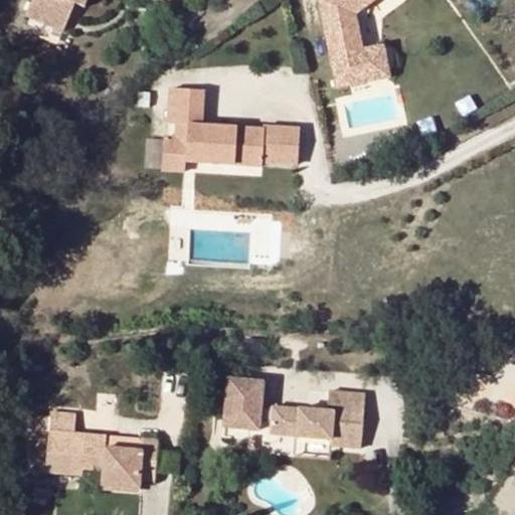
[(87,0),(31,0),(25,16),(63,32),(75,3),(84,7),(87,0)]
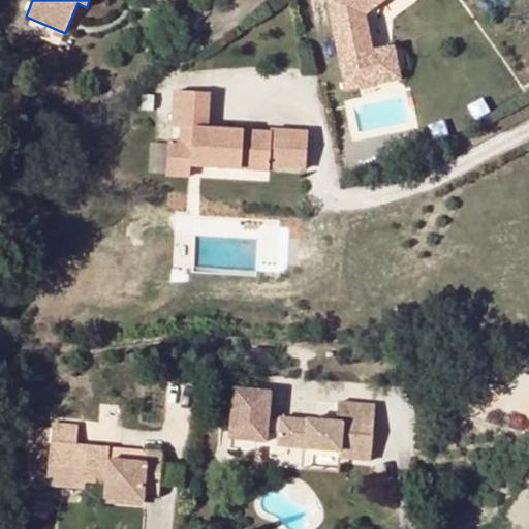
[(331,0),(329,2),(341,59),(371,53),(364,14),(368,10),(366,7),(375,0),(376,0),(378,3),(382,0),(331,0)]
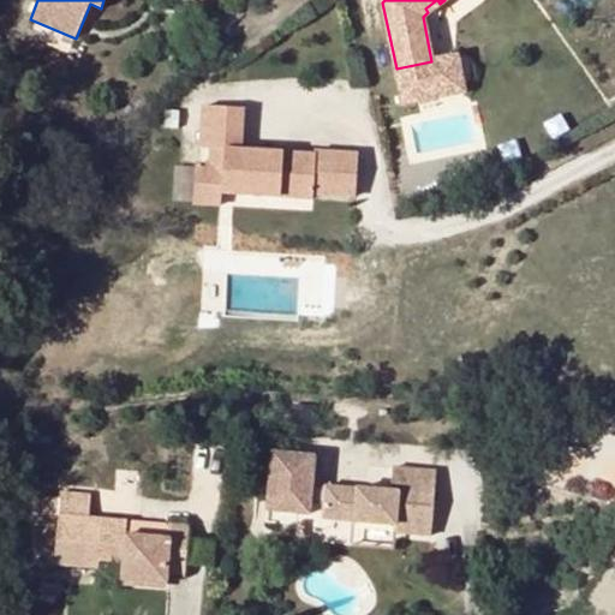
[(440,4),(437,0),(436,0),(425,9),(428,12),(440,4)]
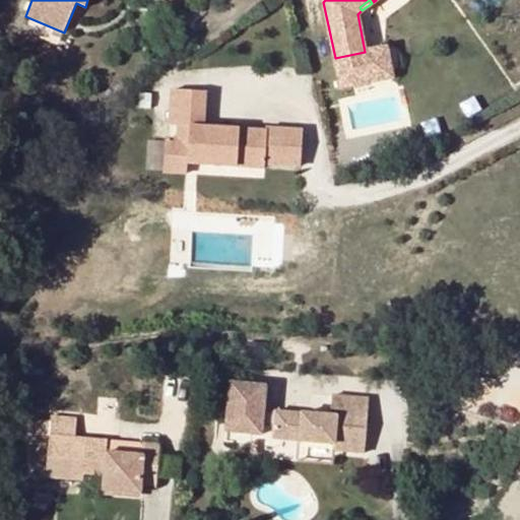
[(365,52),(335,58),(340,88),(392,78),(386,48),(365,52)]
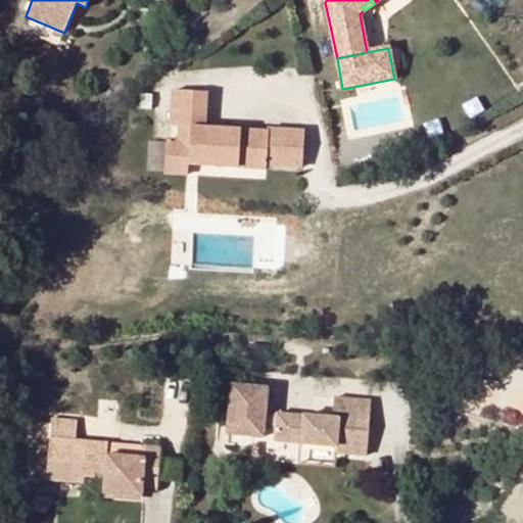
[(180,127),(179,141),(189,142),(188,164),(266,170),(266,165),(302,168),(304,133),(268,130),(268,133),(204,129),(206,93),(174,91),(171,127),(180,127)]
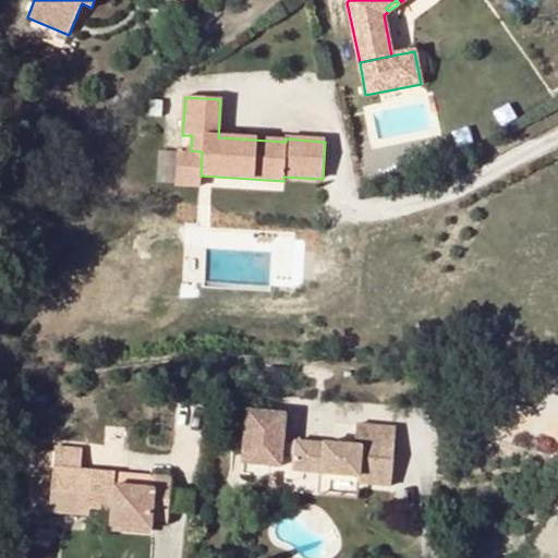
[(191,150),(178,149),(176,185),(199,187),(201,176),(202,152),(191,150)]
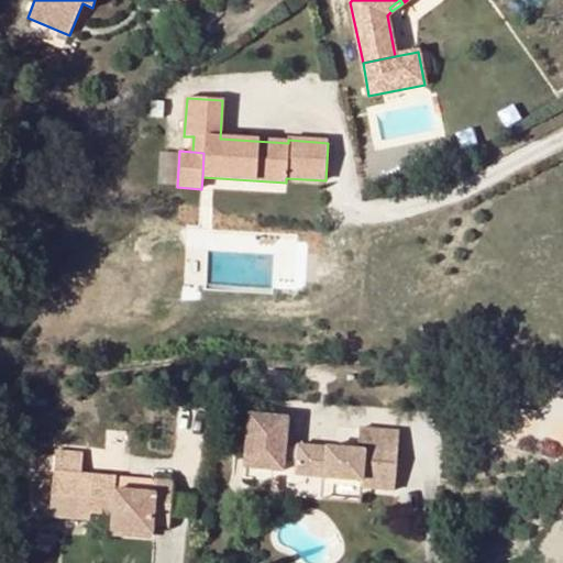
[(287,418),(247,414),(242,467),(283,472),(284,460),(285,445),(287,418)]
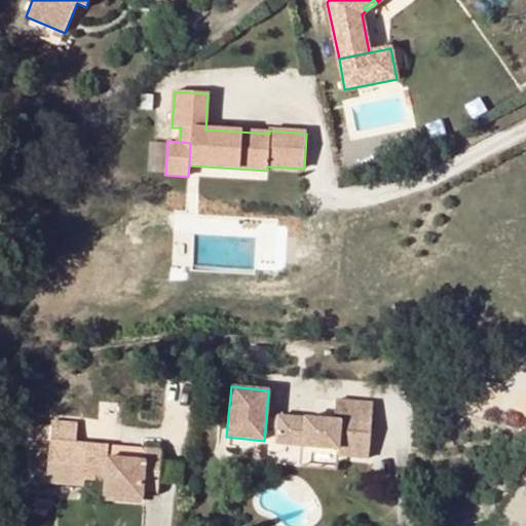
[(371,403),(335,400),(333,419),(304,416),(303,418),(277,416),(277,417),(276,431),(274,444),(337,450),(337,455),(367,458),(371,403)]
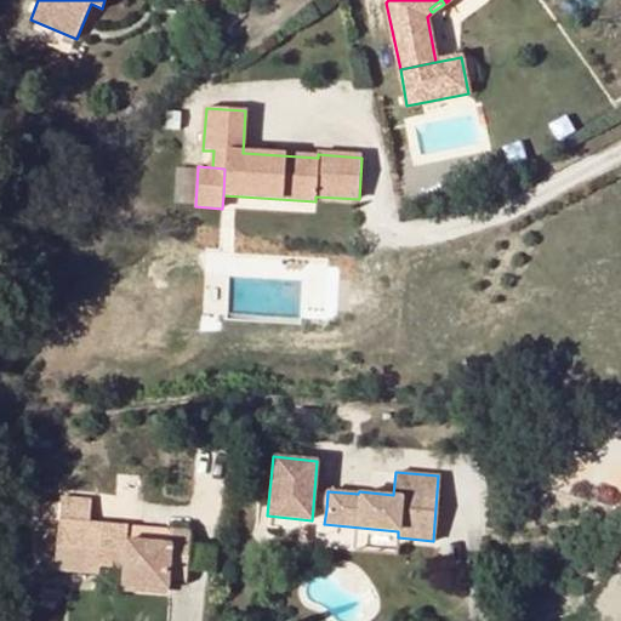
[(328,493),(314,491),(313,507),(326,510),(328,493)]
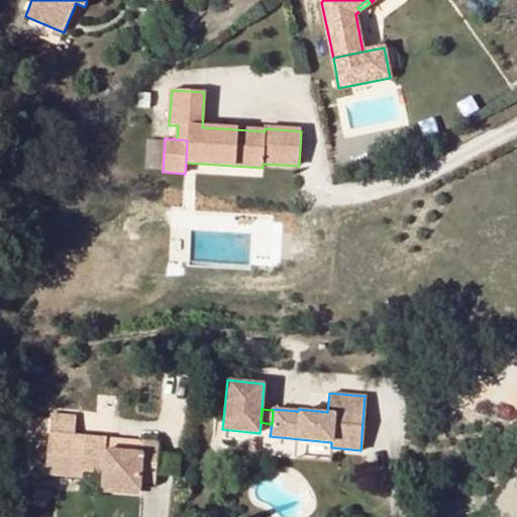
[(47,433),(44,476),(83,478),(83,471),(101,473),(99,488),(140,491),(141,484),(156,484),(159,442),(75,435),(76,415),(49,413),(49,418),(47,433)]
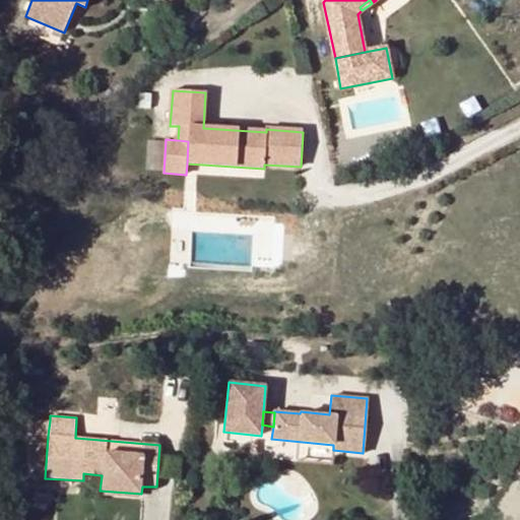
[(48,436),(50,420),(37,419),(36,436),(48,436)]
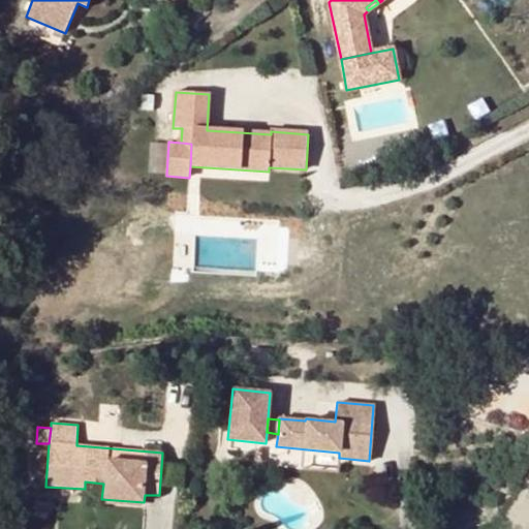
[(261,452),(254,450),(253,466),(266,467),(266,461),(260,461),(261,452)]
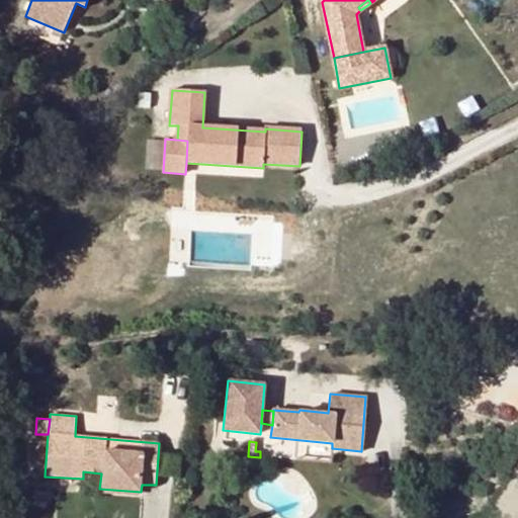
[(51,497),(46,496),(45,501),(33,500),(32,508),(49,509),(51,497)]
